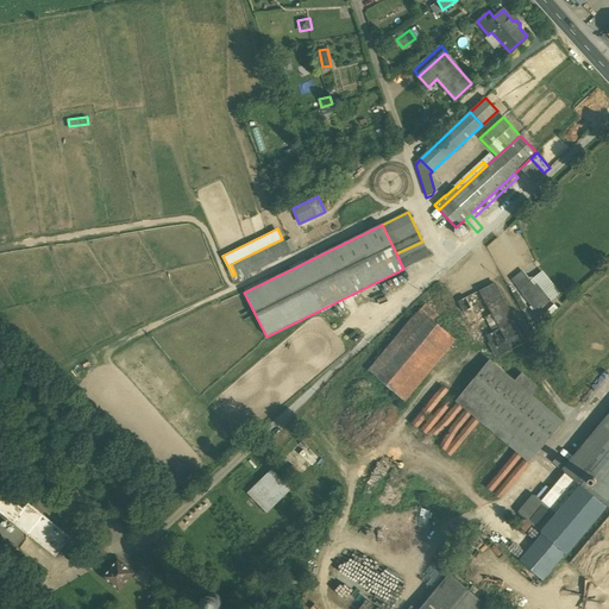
[(282,239),(252,253),(261,269),(292,253),(283,238),(282,239)]
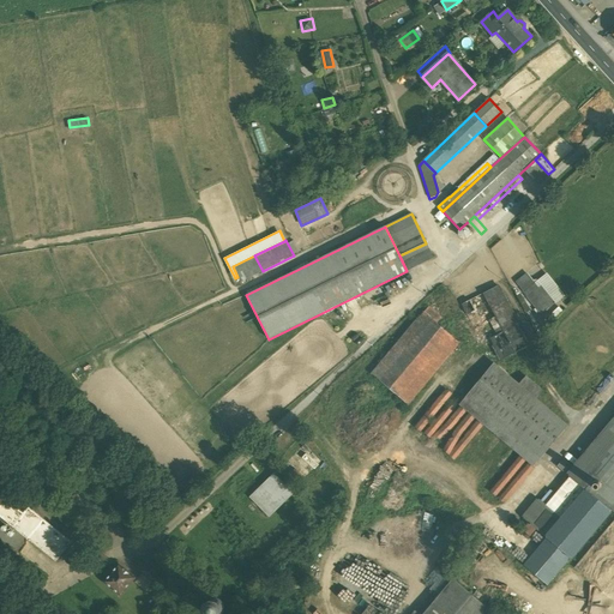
[(426,244),(399,256),(407,271),(433,258),(426,244)]
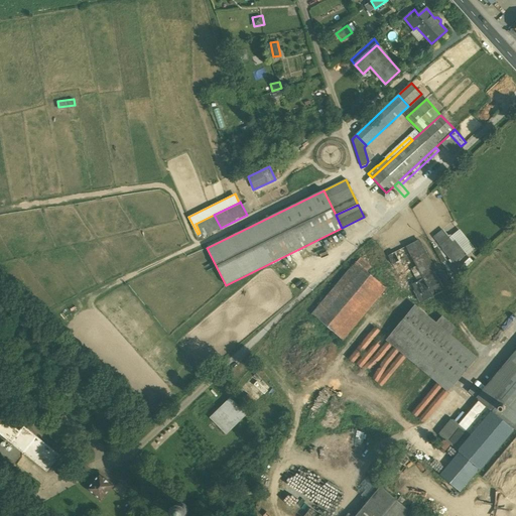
[(214,215),(196,224),(200,233),(200,234),(203,232),(205,236),(221,228),(214,215)]
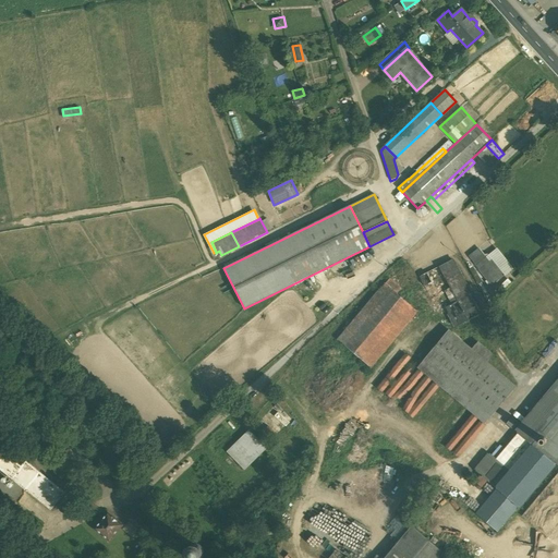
[(478,250),(470,256),(474,263),(483,255),(478,250)]
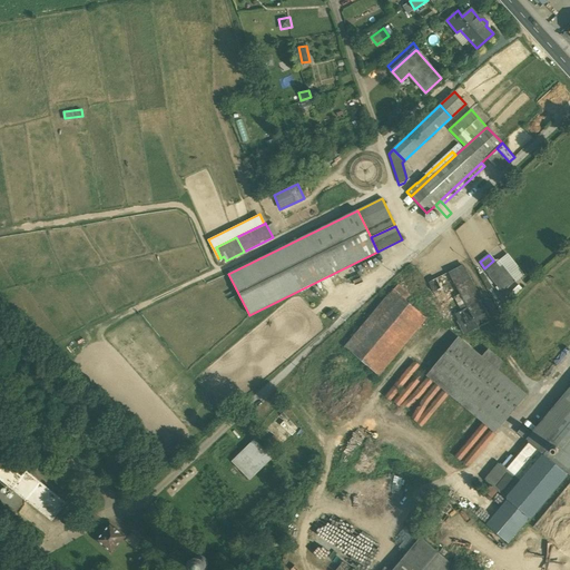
[(500,267),(497,263),(487,271),(502,291),(516,281),(502,265),(500,267)]
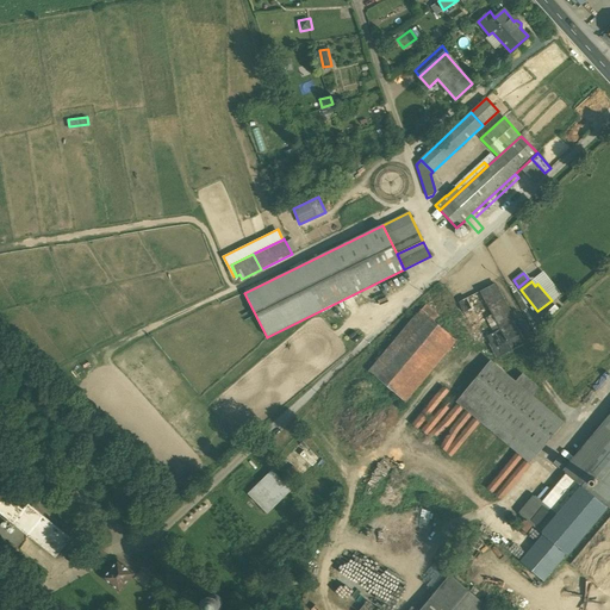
[(497,356),(528,342),(509,302),(495,309),(503,327),(486,335),(497,356)]
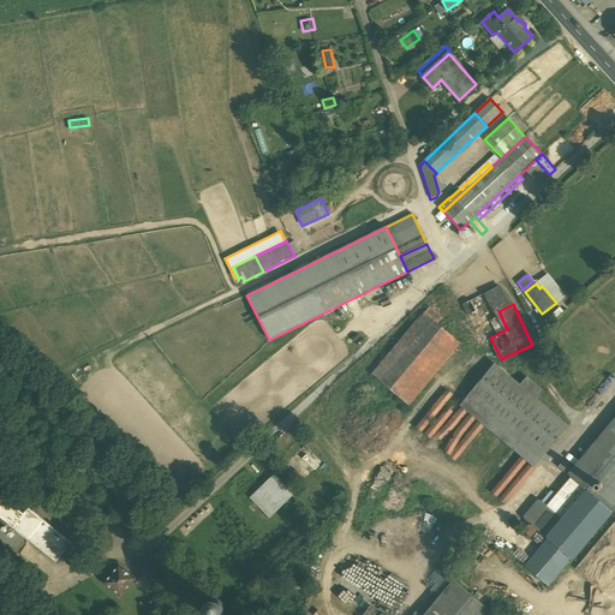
[(411,404),(463,341),(431,316),(380,378),(411,404)]
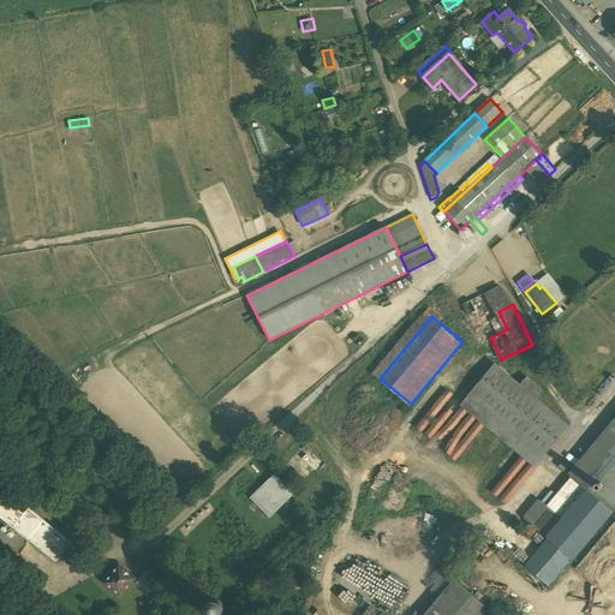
[(447,393),(418,428),(421,430),(451,395),(447,393)]
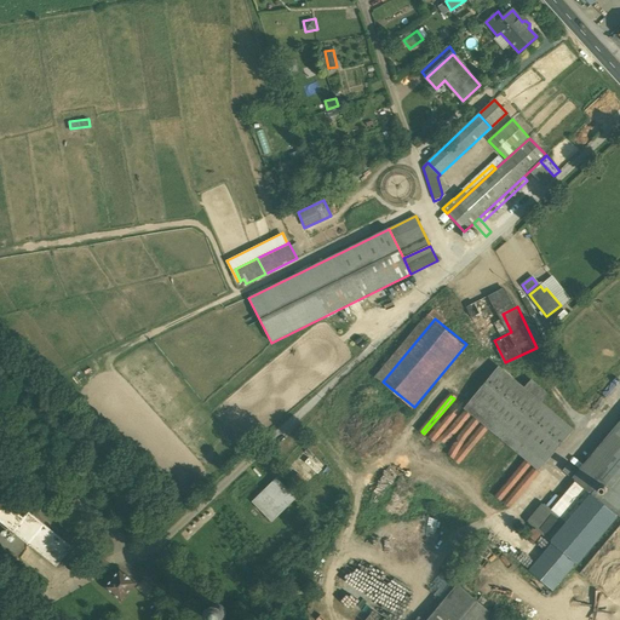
[(459,402),(429,438),(432,441),(463,406),(459,402)]
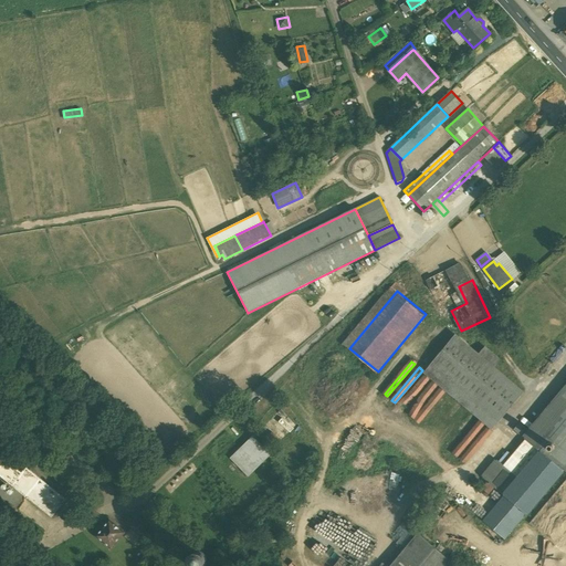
[(565,387),(530,431),(530,432),(524,439),(525,440),(540,452),(517,478),(503,495),(504,495),(525,513),(526,514),(542,495),(543,496),(565,468),(565,387)]
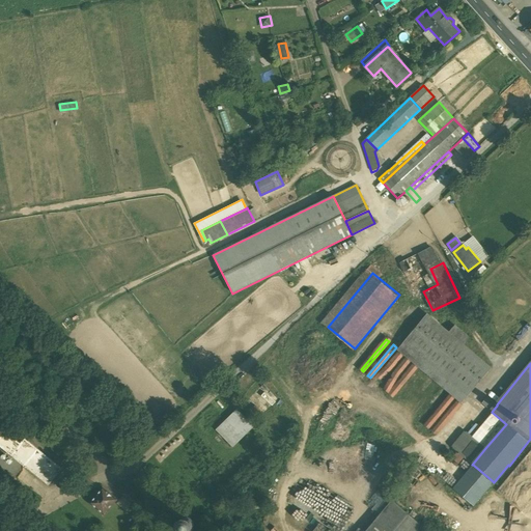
[(487,397),(481,403),(492,412),(497,406),(497,404),(487,397)]
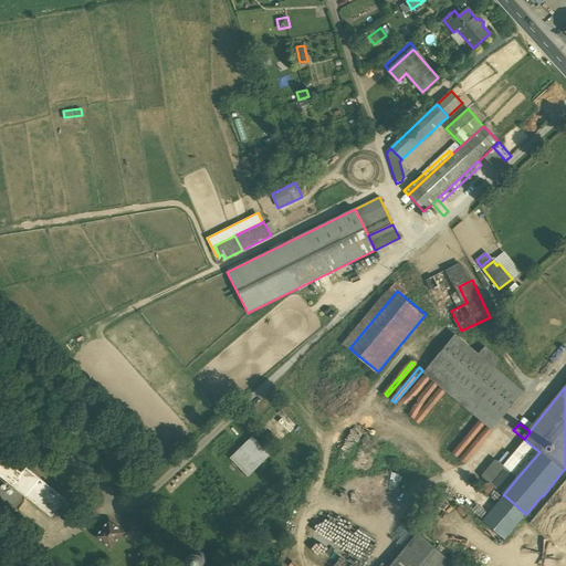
[(233,459),(249,474),(268,456),(252,439),(233,459)]
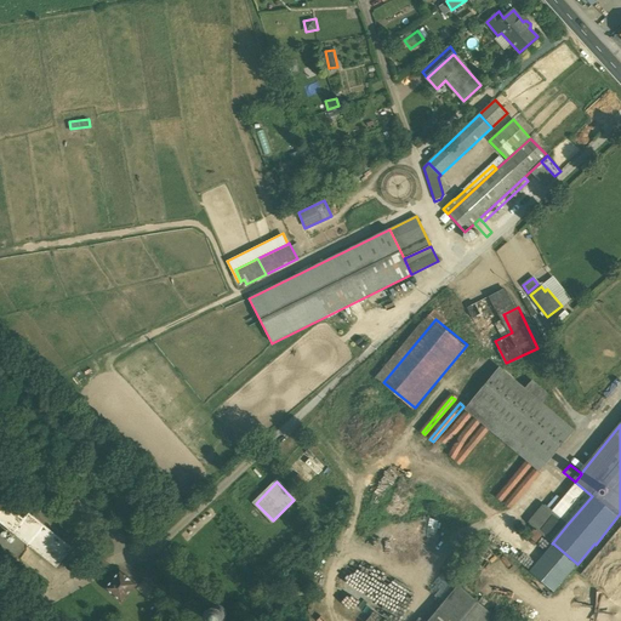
[(576,483),(552,511),(568,524),(592,496),(576,483)]
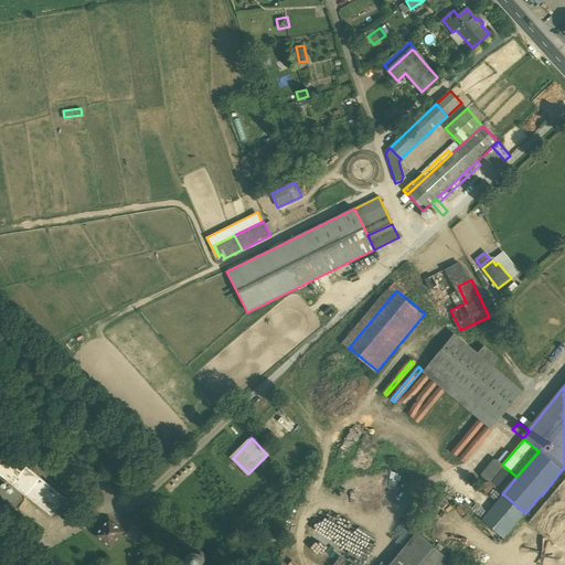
[(505,447),(498,458),(504,462),(512,451),(505,447)]
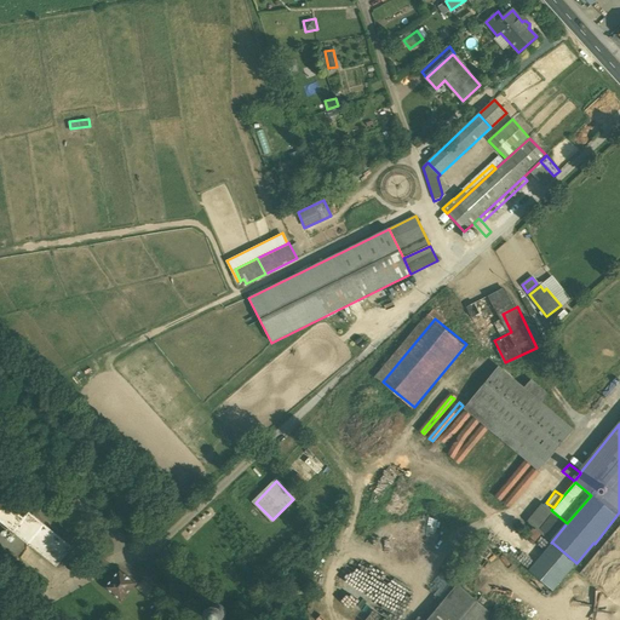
[(73,547),(29,511),(23,518),(4,501),(1,504),(0,503),(0,501),(0,521),(56,567),(73,547)]
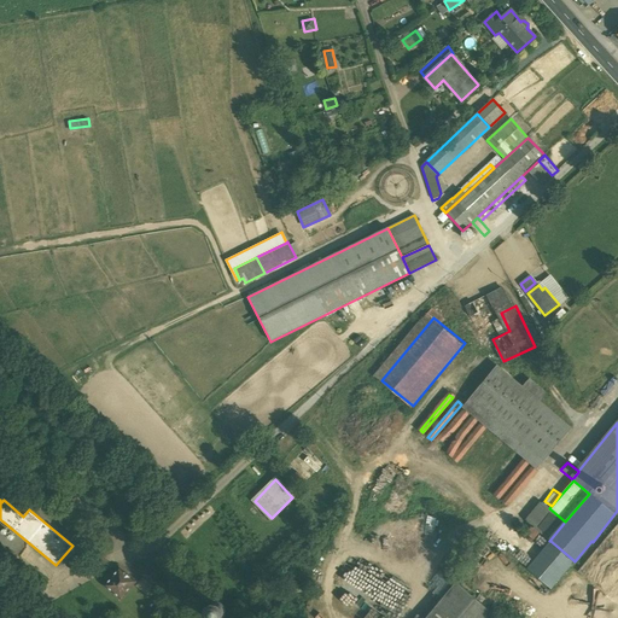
[(549,508),(542,502),(526,522),(532,525),(540,532),(549,541),(565,522),(549,508)]
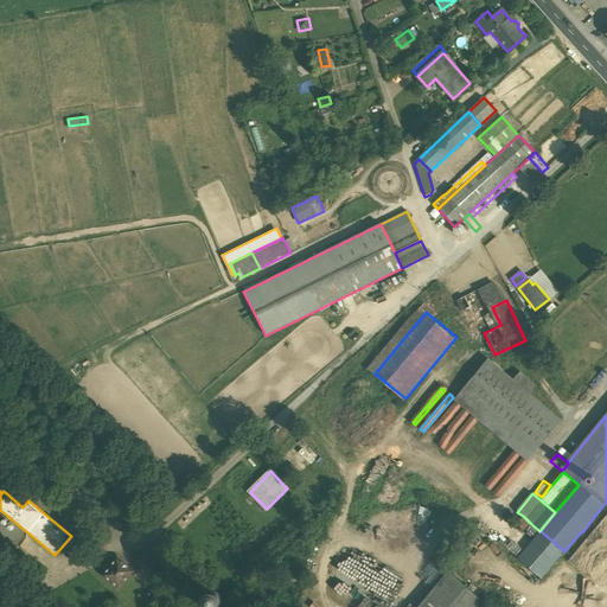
[(523,516),(517,524),(524,530),(530,523),(523,516)]
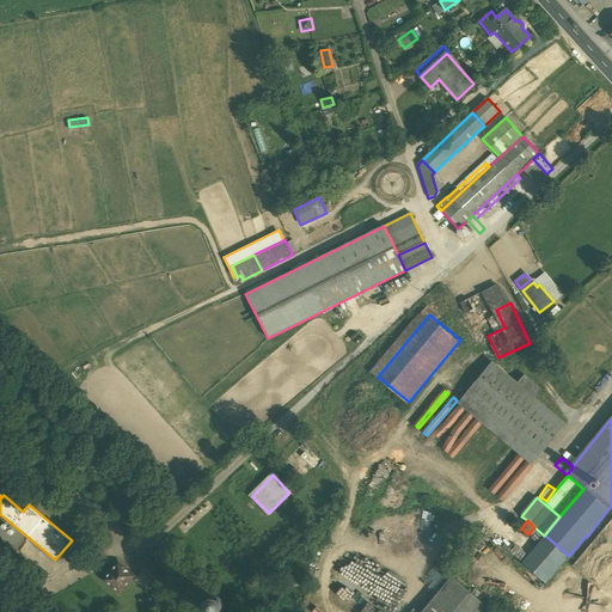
[(545,536),(522,563),(545,582),(568,555),(545,536)]
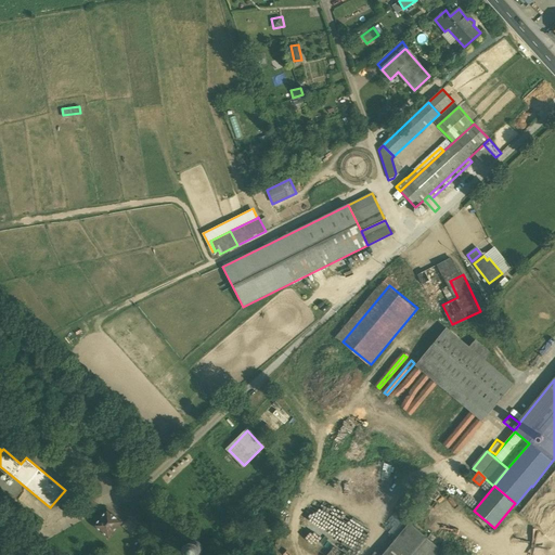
[(17,504),(8,514),(12,518),(22,510),(17,504)]
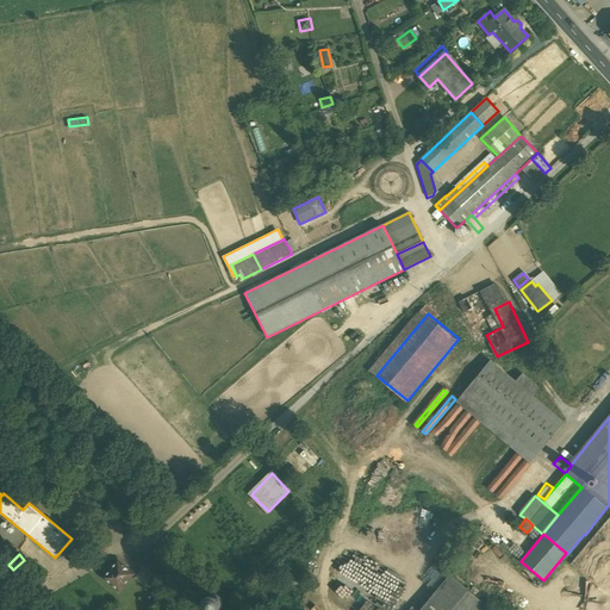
[(134,574),(118,560),(104,578),(119,591),(134,574)]
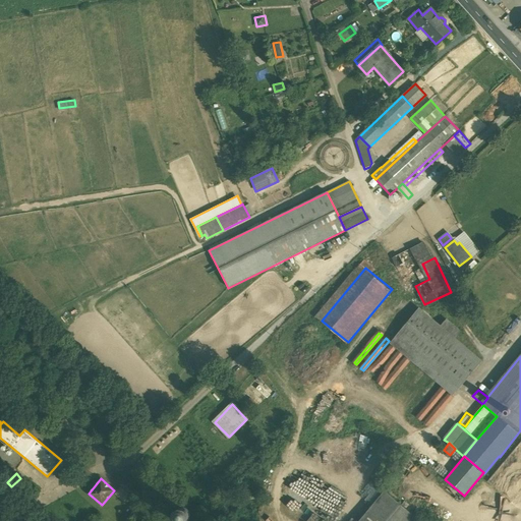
[(412,520),(415,517),(385,491),(358,520),(412,520)]
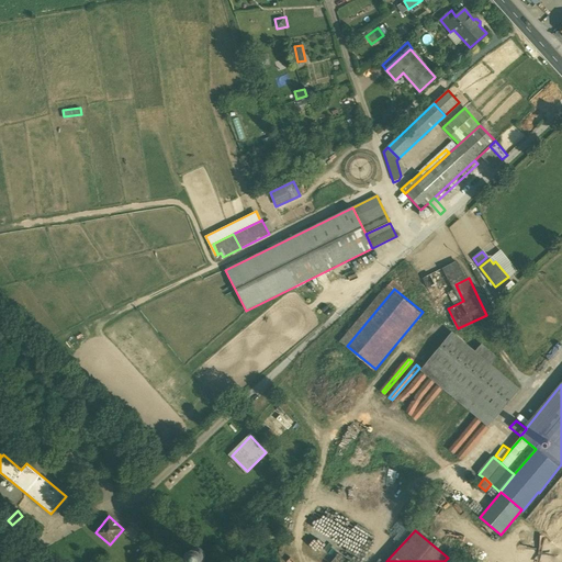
[(202,561),(204,560),(205,555),(204,552),(202,550),(200,548),(195,547),(192,548),(190,550),(188,553),(187,557),(188,560),(189,561),(202,561)]
